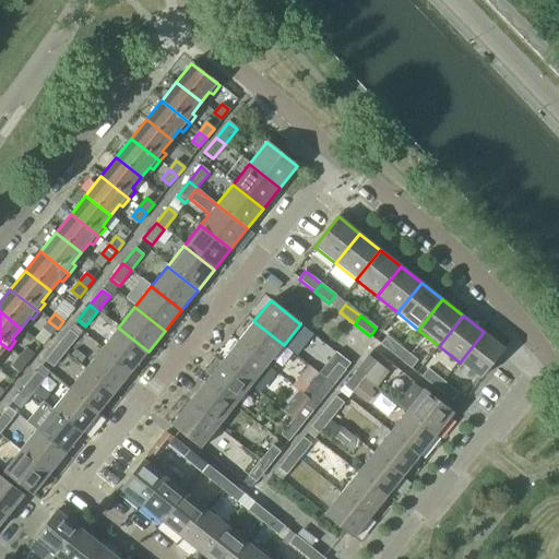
[(58,329),(48,321),(43,329),(51,336),(58,329)]
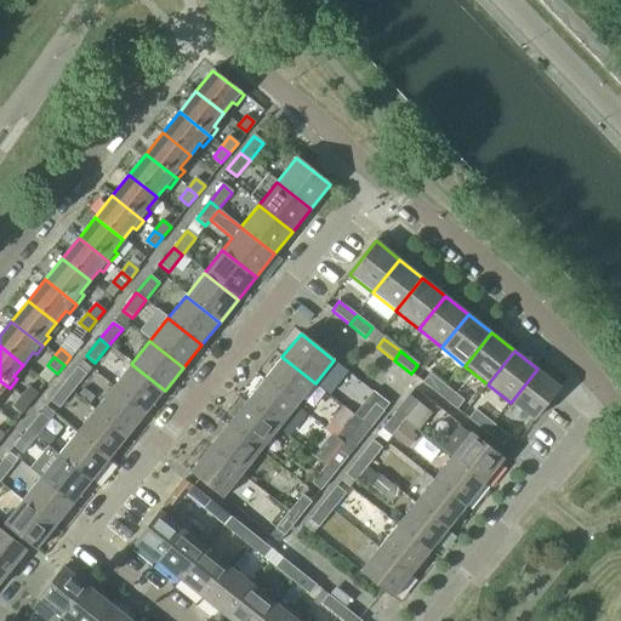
[(281,357),(263,380),(297,406),(315,383),(281,357)]
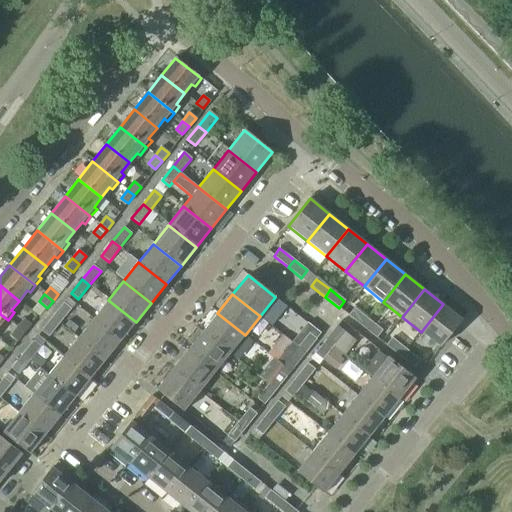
[(108,300),(93,319),(121,340),(136,322),(108,300)]
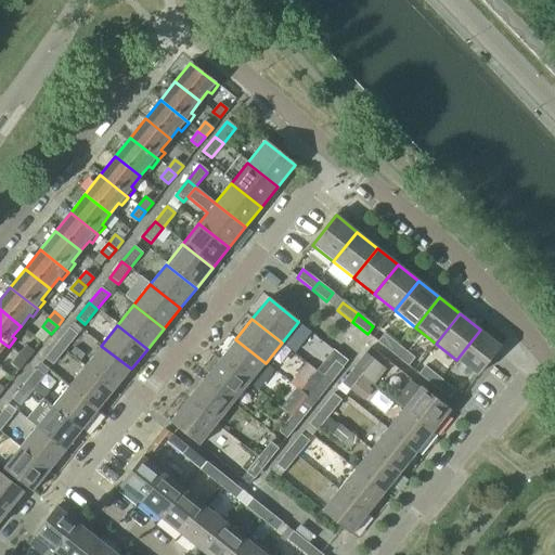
[(68,328),(56,344),(65,350),(77,335),(68,328)]
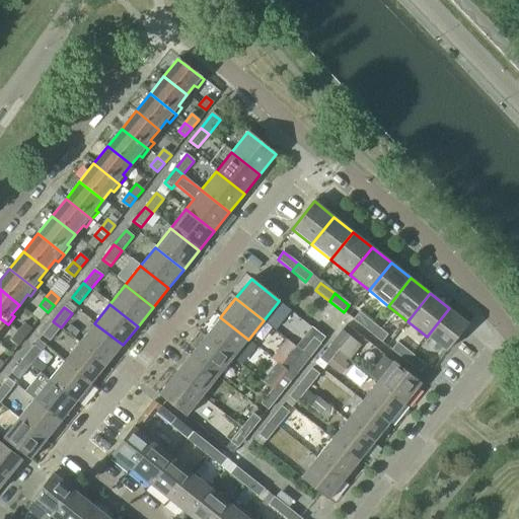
[(449,308),(427,337),(446,352),(468,323),(449,308)]
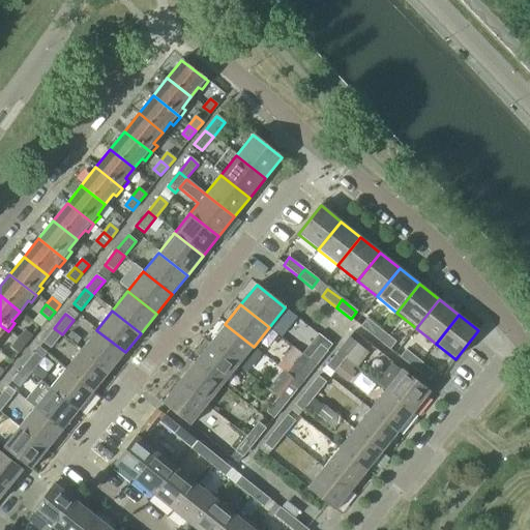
[(360,327),(375,339),(381,330),(366,319),(360,327)]
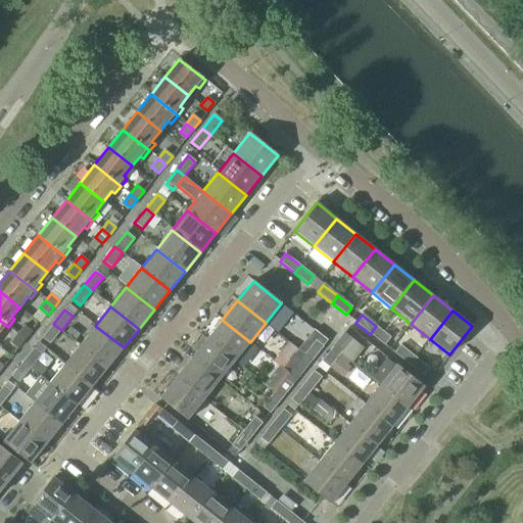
[(222,320),(206,339),(235,362),(250,342),(222,320)]
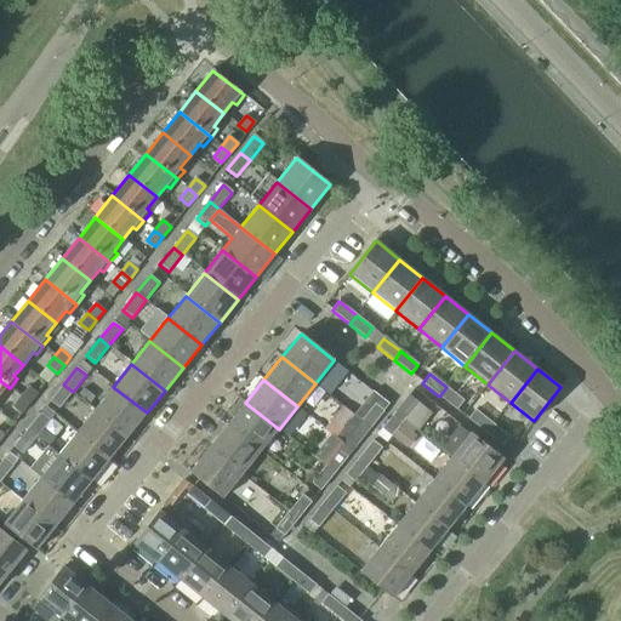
[(73,392),(63,385),(50,402),(60,409),(73,392)]
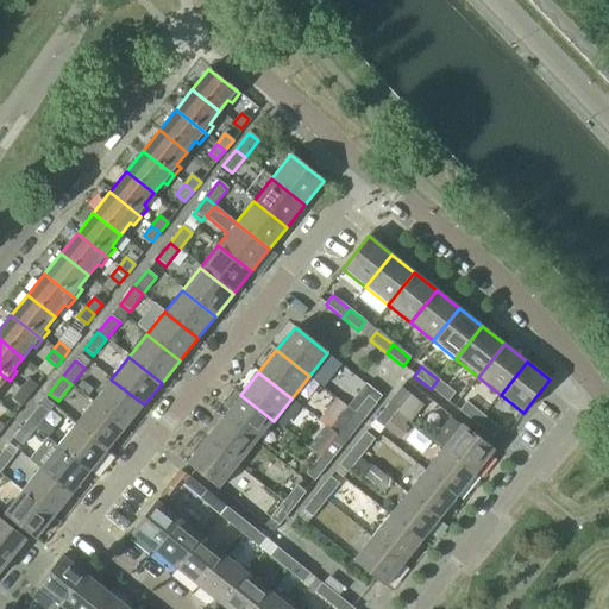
[(111,380),(93,401),(126,427),(144,405),(111,380)]
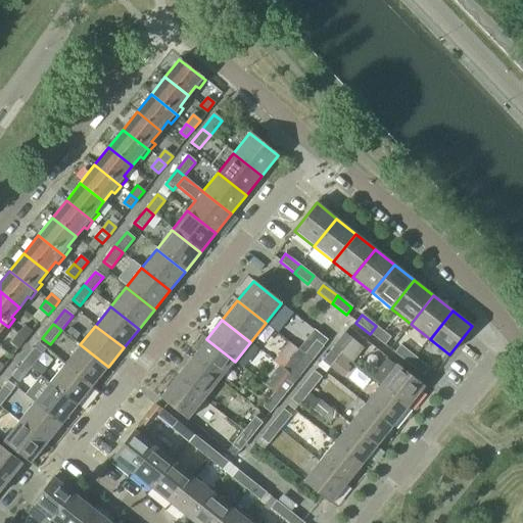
[(376,326),(370,334),(384,345),(390,338),(376,326)]
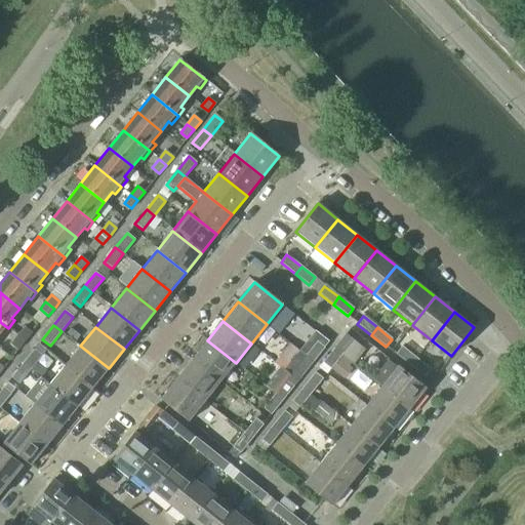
[(26,328),(18,337),(25,341),(32,332),(26,328)]
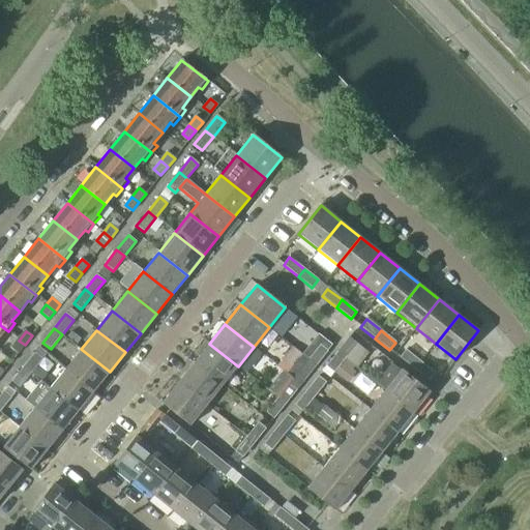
[(349,337),(337,351),(346,357),(357,344),(349,337)]
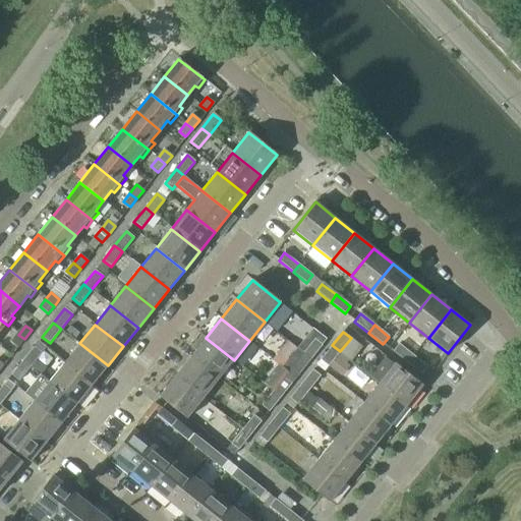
[(24,339),(18,335),(11,344),(17,348),(24,339)]
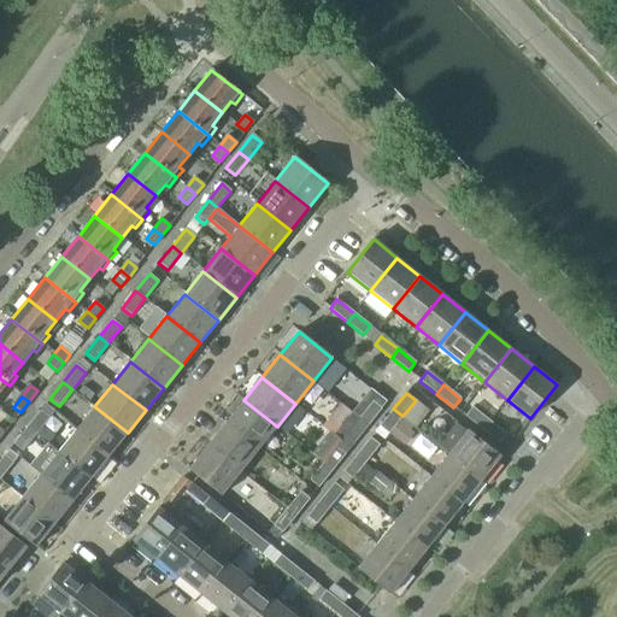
[(244,400),(225,423),(258,450),(277,427),(244,400)]
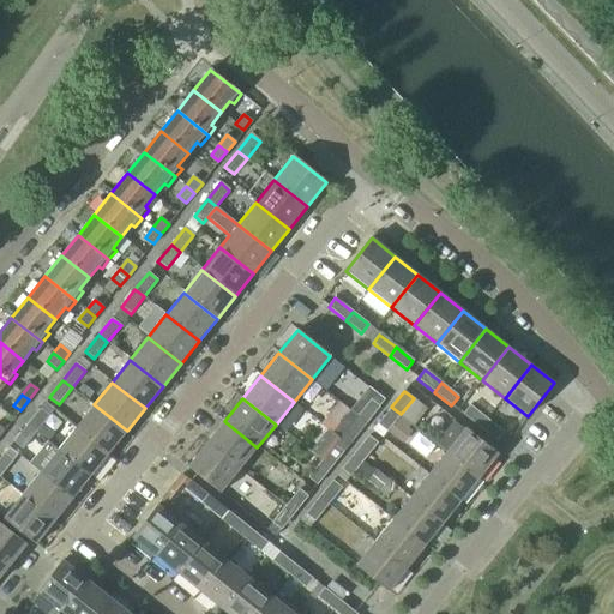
[(371,399),(359,415),(367,422),(379,407),(371,399)]
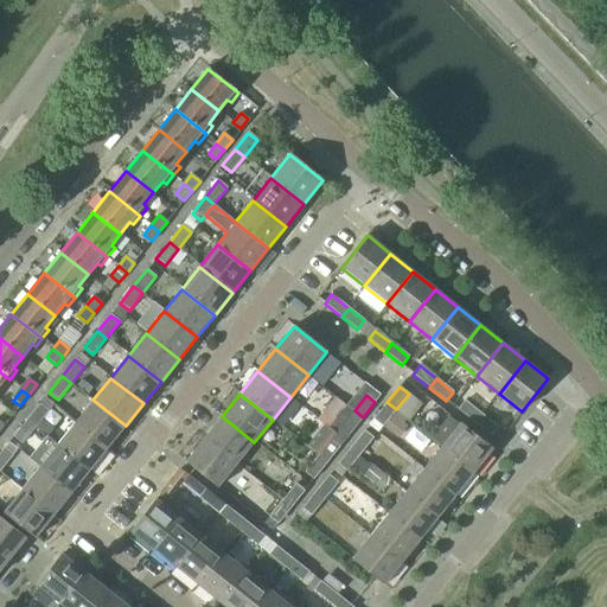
[(324,414),(319,420),(345,440),(350,435),(359,422),(363,417),(355,410),(353,411),(345,406),(336,397),(323,413),(324,414)]
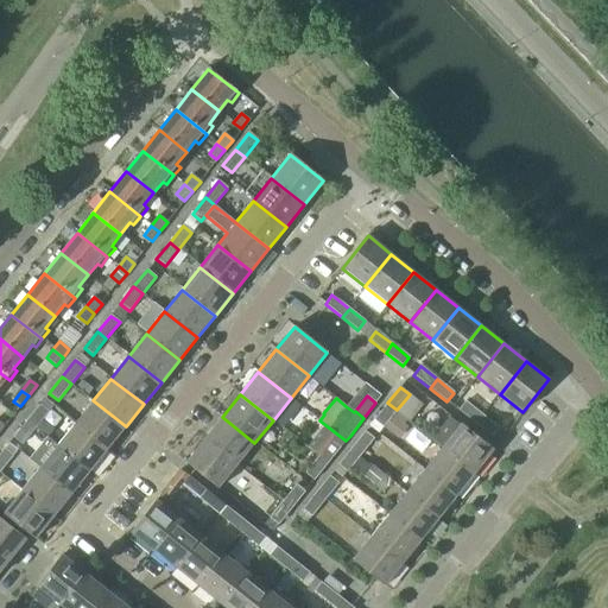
[(93,400),(75,423),(108,449),(126,426),(93,400)]
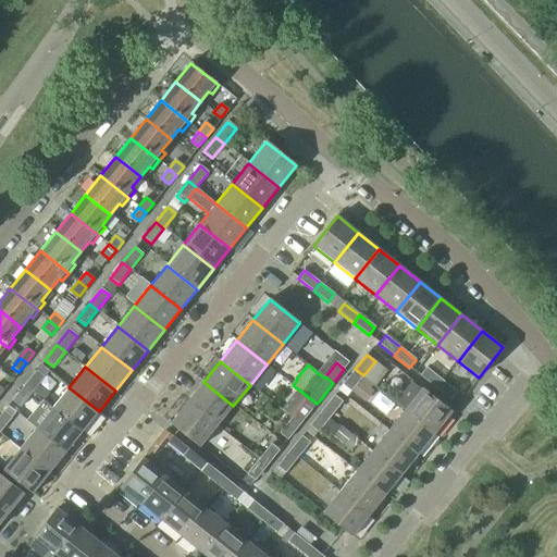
[(420,376),(434,387),(441,380),(426,368),(420,376)]
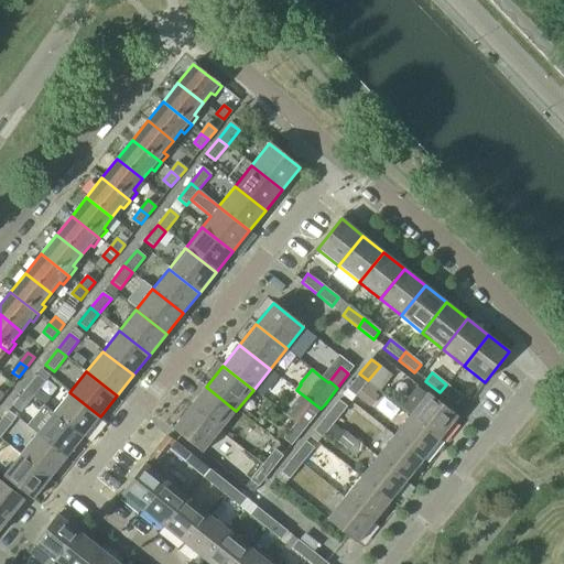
[(368,380),(359,373),(347,389),(369,407),(378,396),(375,393),(378,390),(368,380)]
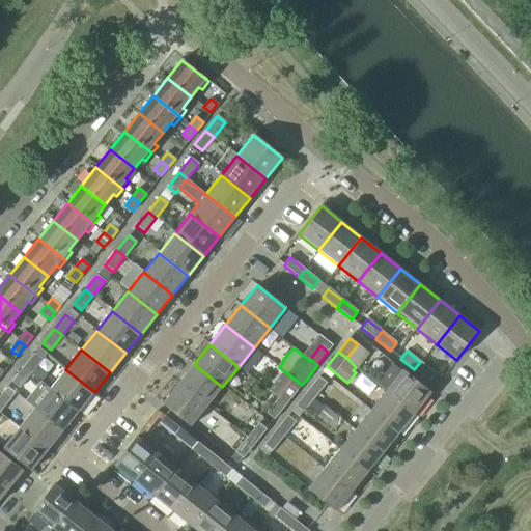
[(34,354),(23,368),(30,374),(31,372),(43,382),(47,375),(36,367),(42,360),(34,354)]
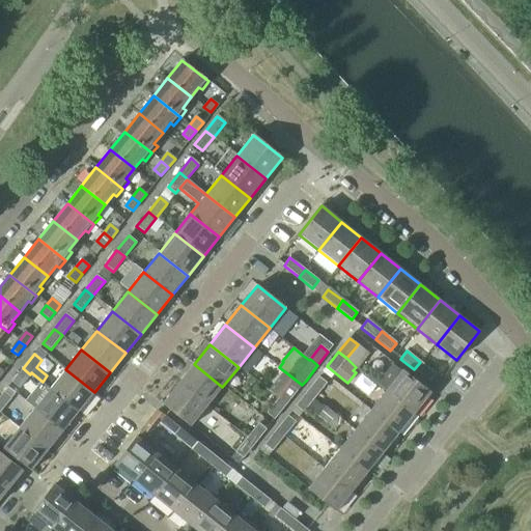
[(420,362),(414,369),(429,382),(435,374),(420,362)]
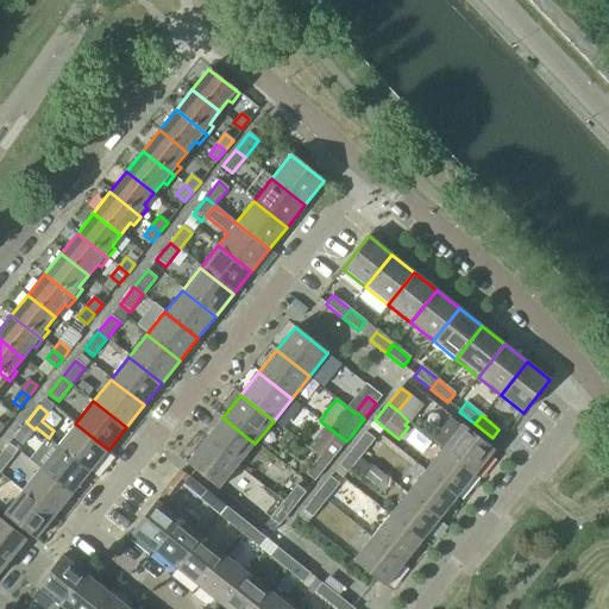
[(223,418),(205,440),(237,466),(255,444),(223,418)]
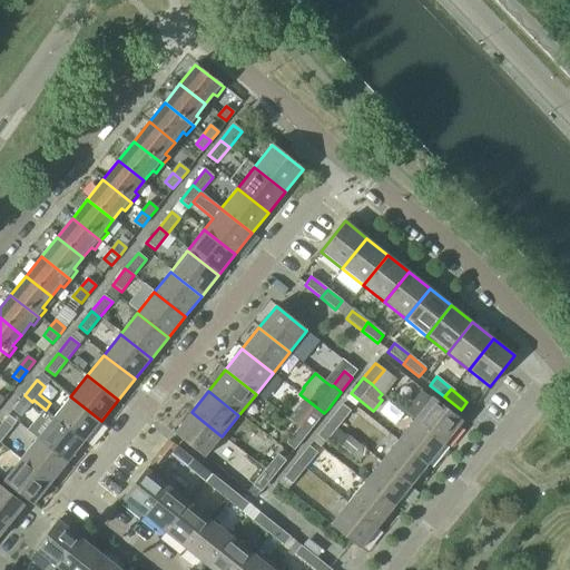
[(414,419),(414,420),(444,444),(462,422),(432,397),(431,399),(421,391),(405,411),(414,419)]
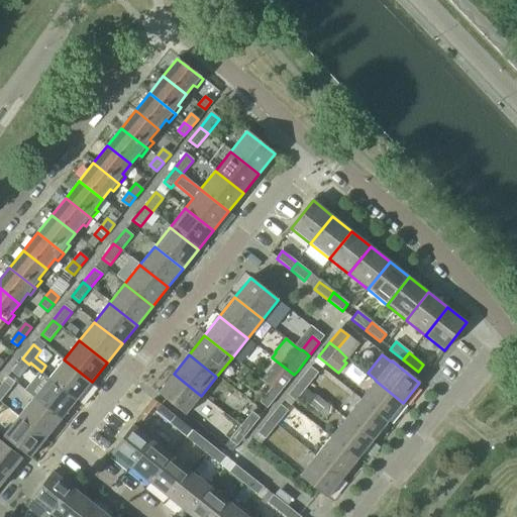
[(294,375),(272,357),(271,358),(276,363),(262,380),(272,388),(279,394),(290,380),(294,375)]
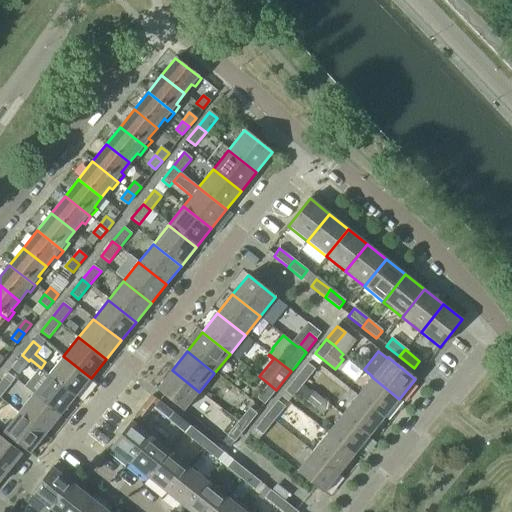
[(29,361),(22,355),(10,369),(18,375),(29,361)]
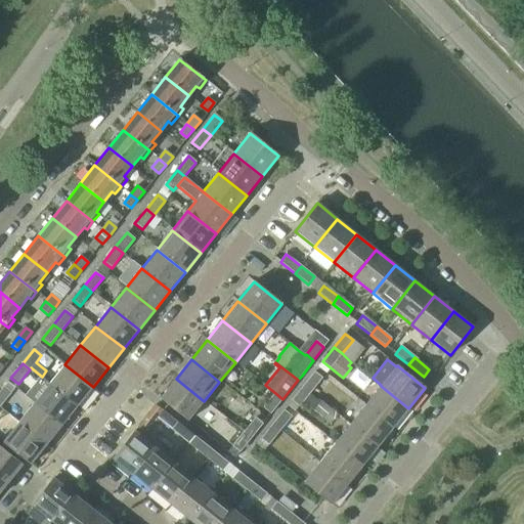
[(64,364),(49,384),(77,406),(93,387),(64,364)]
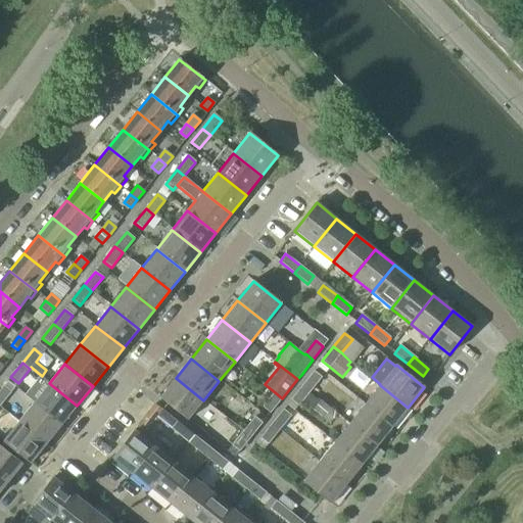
[(314,371),(302,385),(311,391),(322,377),(314,371)]
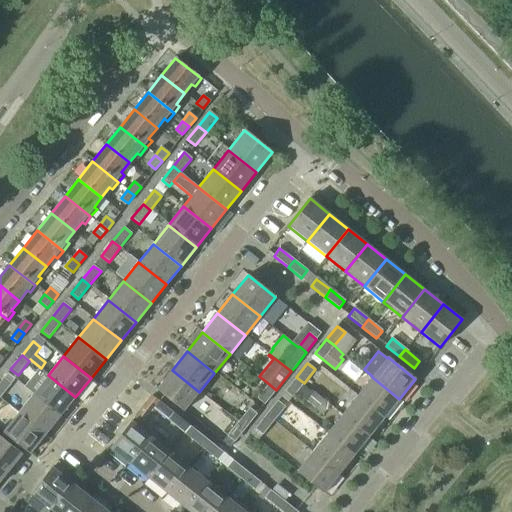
[(199,392),(172,370),(156,389),(184,411),(199,392)]
